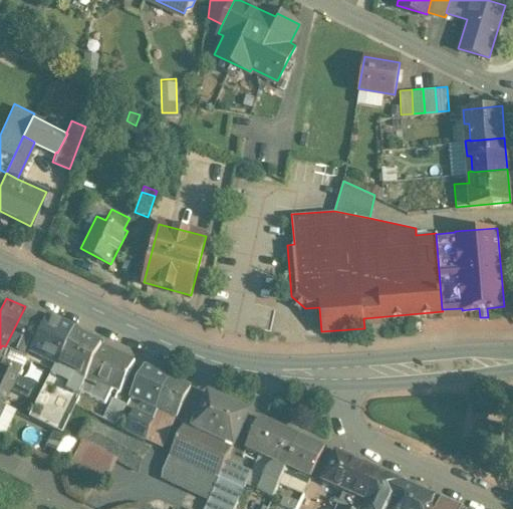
[(44,315),(25,306),(5,346),(25,353),(28,346),(44,315)]
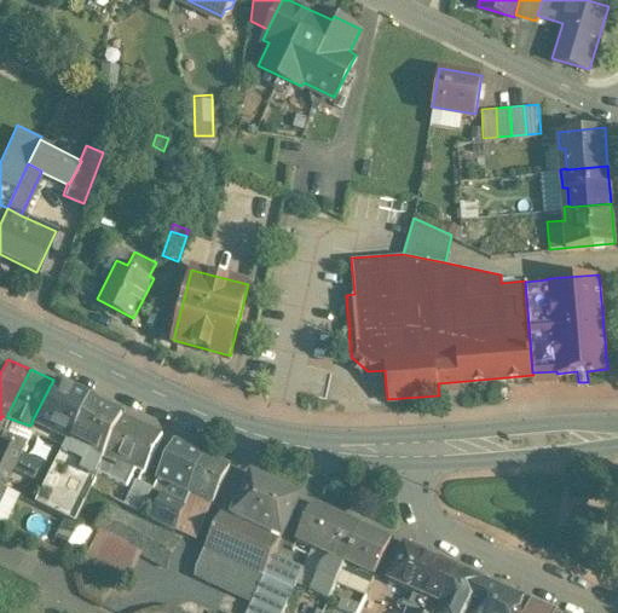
[(87,394),(53,380),(34,417),(68,435),(87,394)]
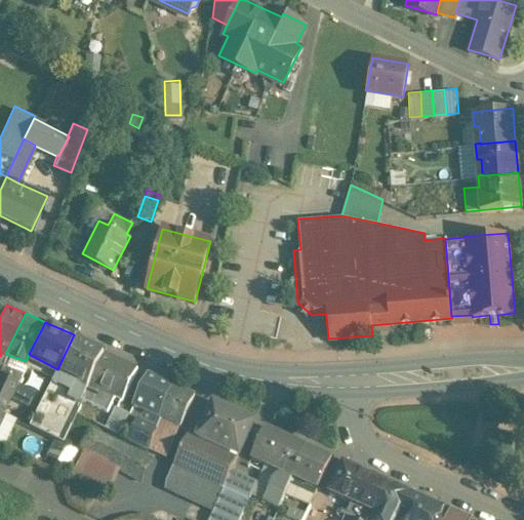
[(105,348),(74,334),(57,369),(74,377),(66,393),(79,399),(89,380),(105,348)]
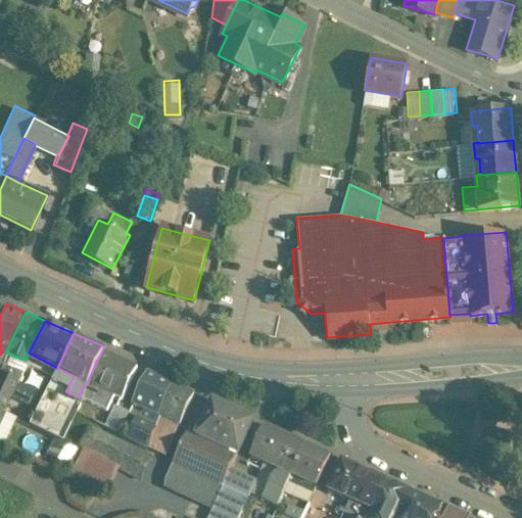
[(138,362),(104,346),(89,378),(96,382),(89,396),(100,402),(107,406),(114,390),(122,394),(138,362)]
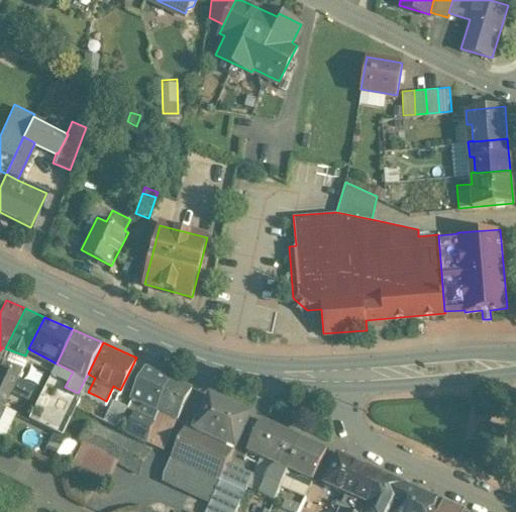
[(20,366),(1,356),(0,359),(0,368),(15,375),(20,366)]
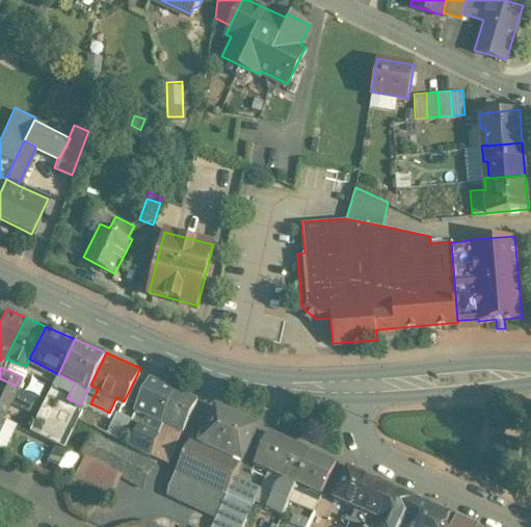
[(41,380),(23,372),(21,376),(16,386),(33,395),(41,380)]
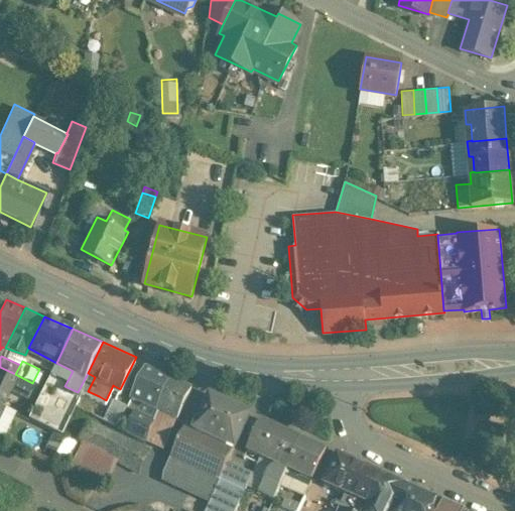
[(73,371),(56,363),(41,387),(54,393),(38,421),(50,428),(58,432),(78,392),(65,386),(73,371)]
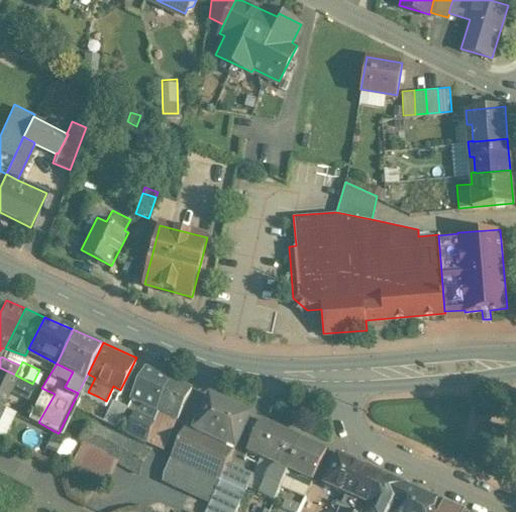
[(171,378),(145,366),(130,397),(157,408),(171,378)]
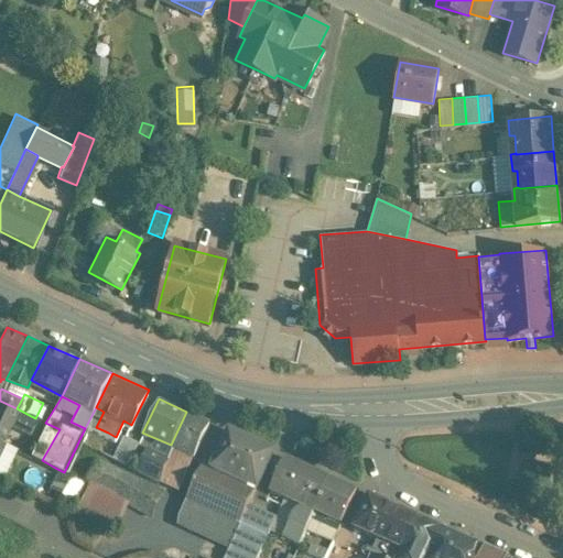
[(17,408),(0,401),(0,439),(1,440),(17,408)]
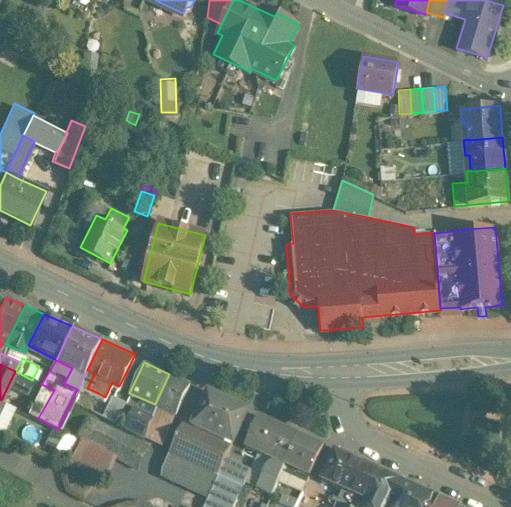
[(169,374),(155,404),(175,414),(190,383),(169,374)]
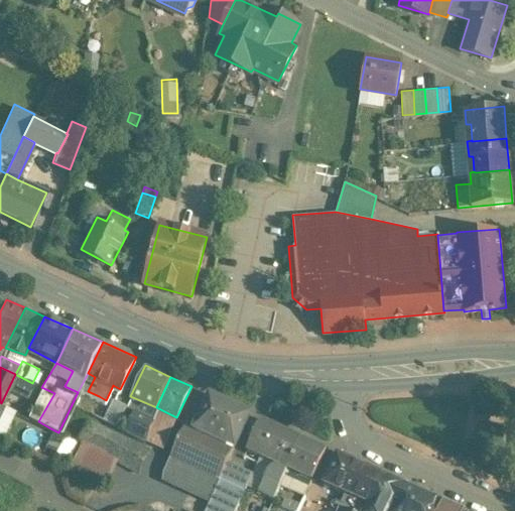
[(106,400),(99,396),(91,411),(116,424),(126,404),(115,399),(120,389),(113,385),(106,400)]
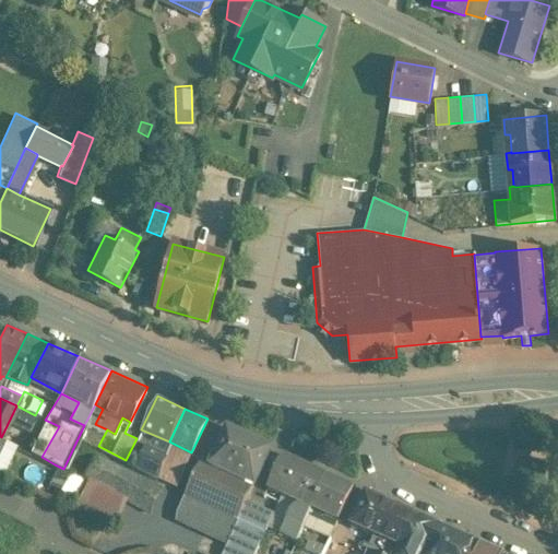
[(59,426),(45,420),(28,450),(42,457),(59,426)]
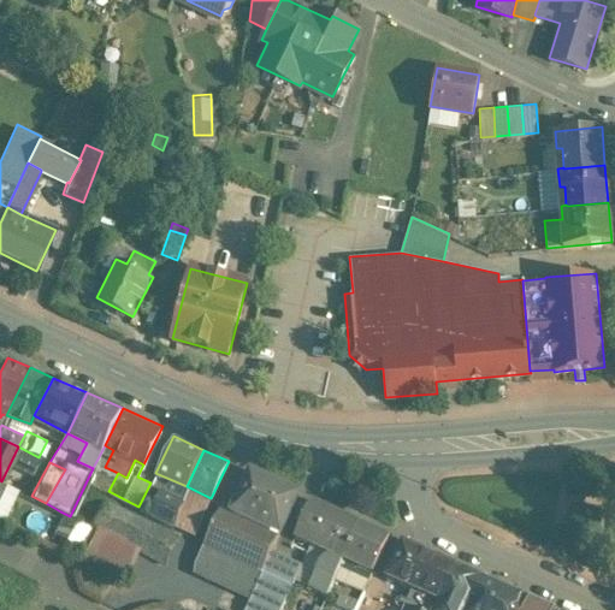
[(299,492),(250,471),(249,471),(244,468),(240,478),(246,480),(237,496),(229,491),(222,508),(220,507),(195,561),(197,567),(250,592),(270,550),(279,529),(299,492)]
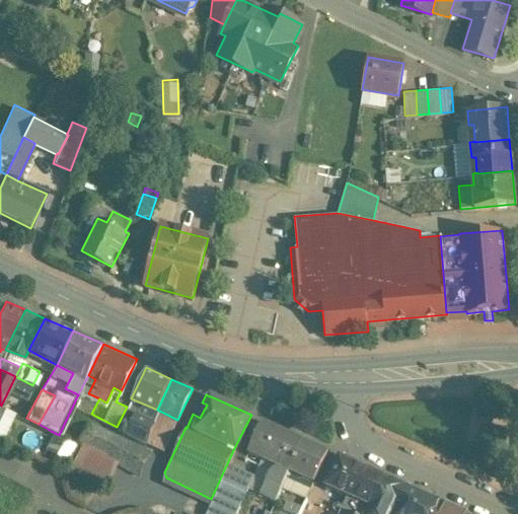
[(1,406),(0,408),(0,431),(11,411),(1,406)]
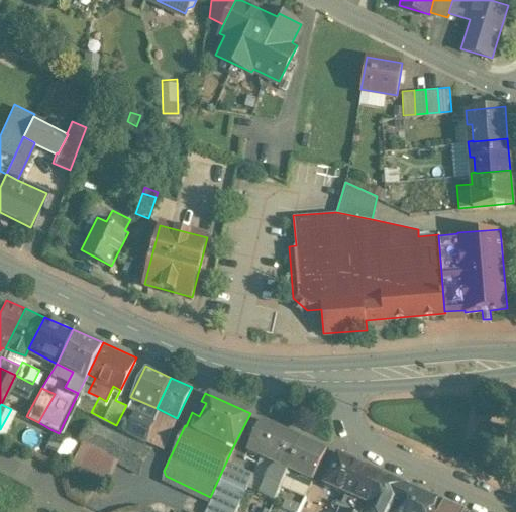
[(155,419),(134,410),(125,430),(145,440),(155,419)]
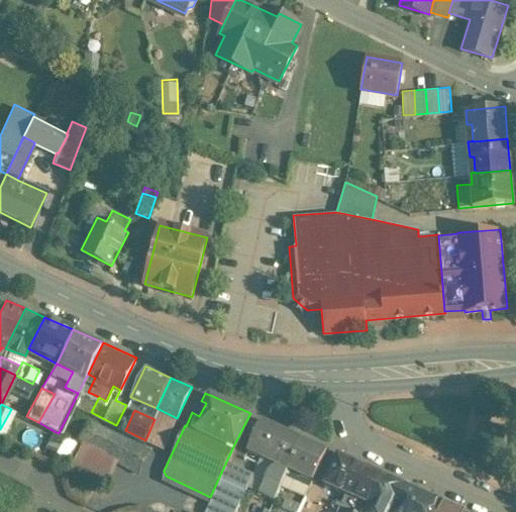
[(302,436),(260,417),(246,448),(277,464),(287,469),(288,468),(302,436)]
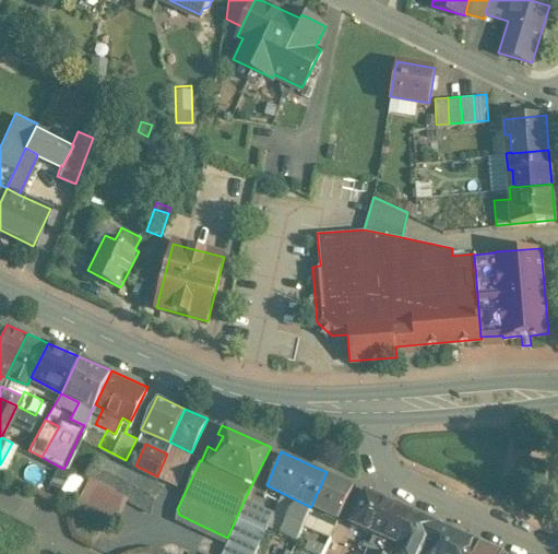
[(123,499),(157,516),(170,488),(96,454),(85,480),(123,499)]
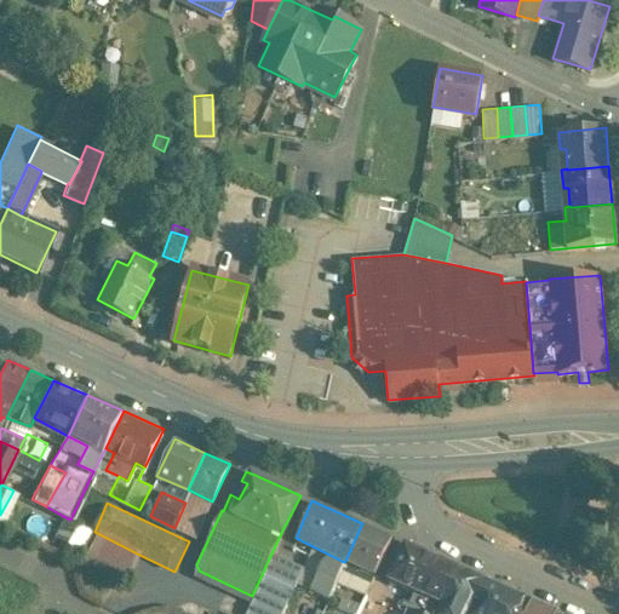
[(79,549),(89,528),(70,520),(61,515),(51,535),(79,549)]
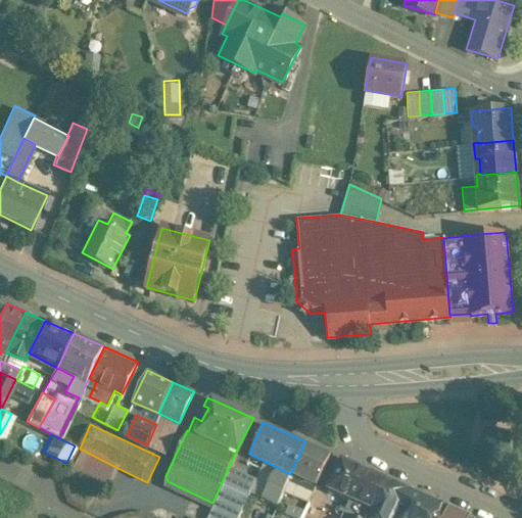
[(330,454),(305,441),(291,473),(297,475),(316,484),(330,454)]
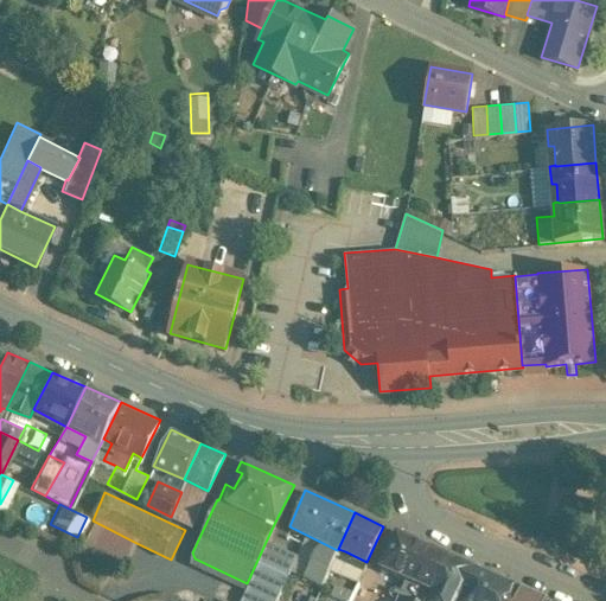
[(134,542),(93,520),(81,544),(123,564),(134,542)]
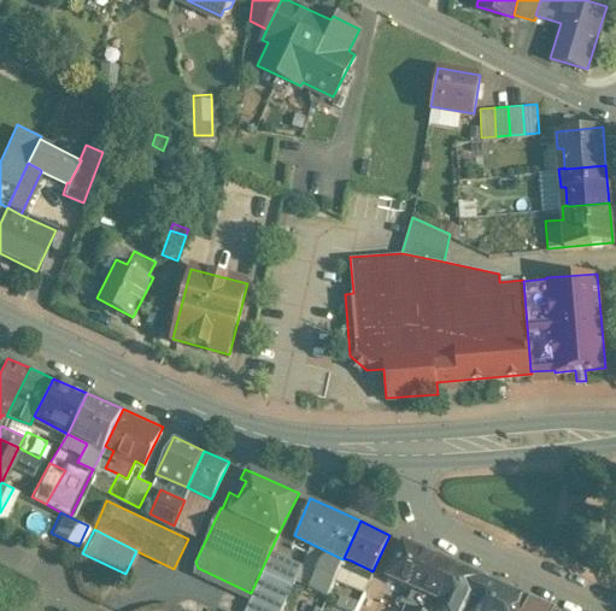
[(456,565),(400,540),(386,575),(417,592),(410,607),(418,610),(433,610),(452,574),(456,565)]
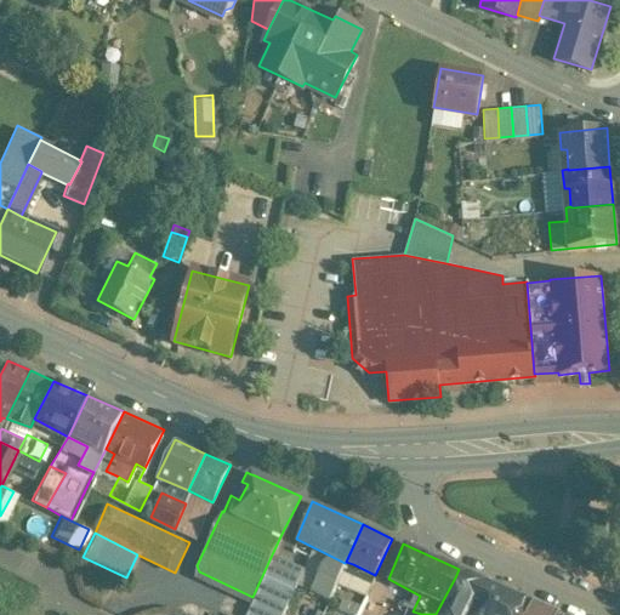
[(302,570),(272,554),(252,597),(283,611),(285,610),(302,570)]
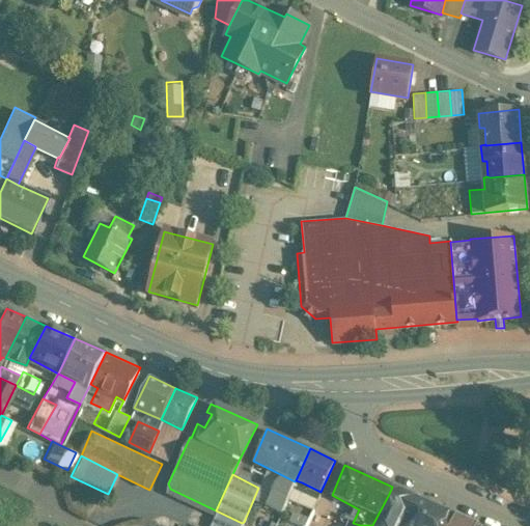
[(266,476),(257,496),(268,501),(276,481),(266,476)]
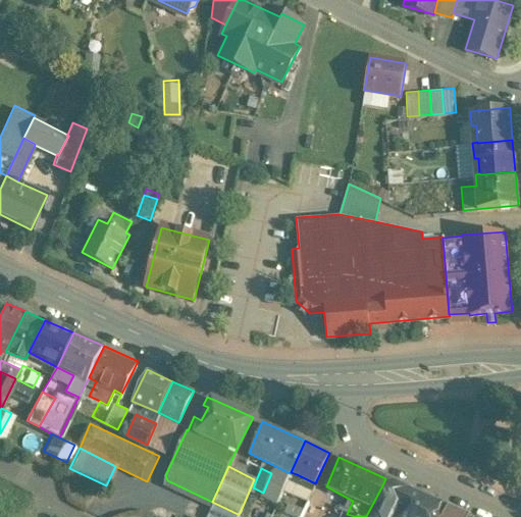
[(279,468),(271,473),(263,493),(262,495),(277,502),(290,473),(279,468)]
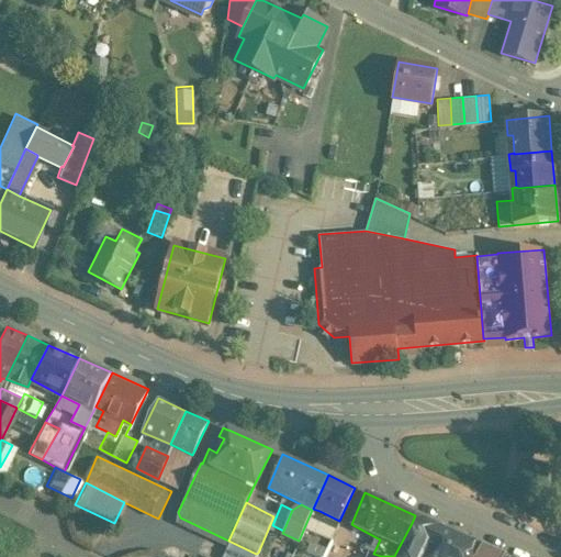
[(339,521),(320,511),(312,526),(333,535),(339,521)]
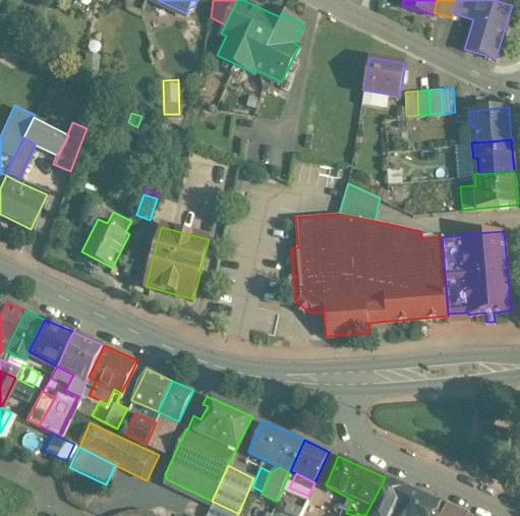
[(401,494),(382,484),(369,509),(384,515),(390,515),(397,502),(401,494)]
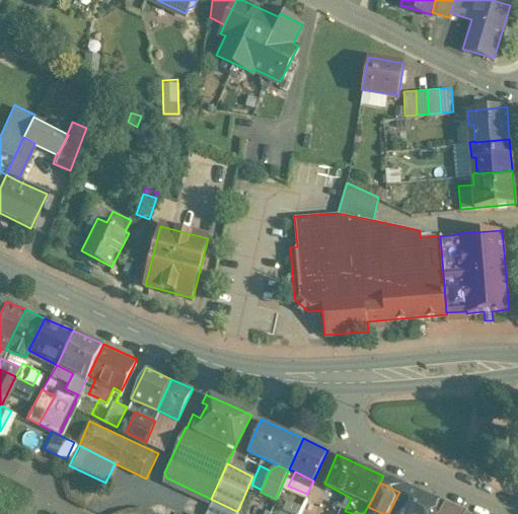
[(405,486),(402,485),(399,492),(395,500),(398,502),(401,503),(395,513),(428,513),(434,498),(405,486)]
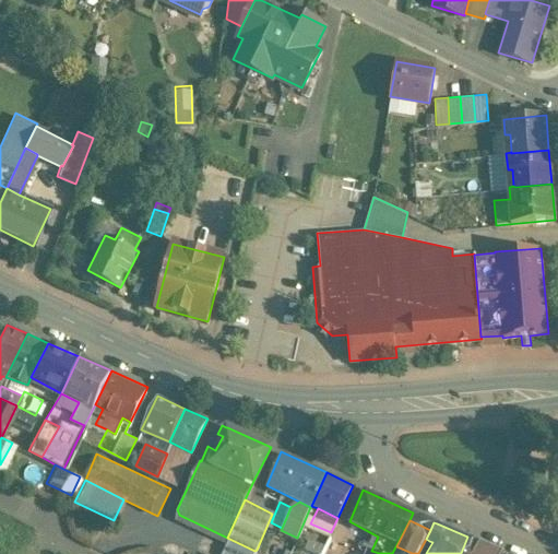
[(505,553),(472,539),(466,553),(505,553)]
